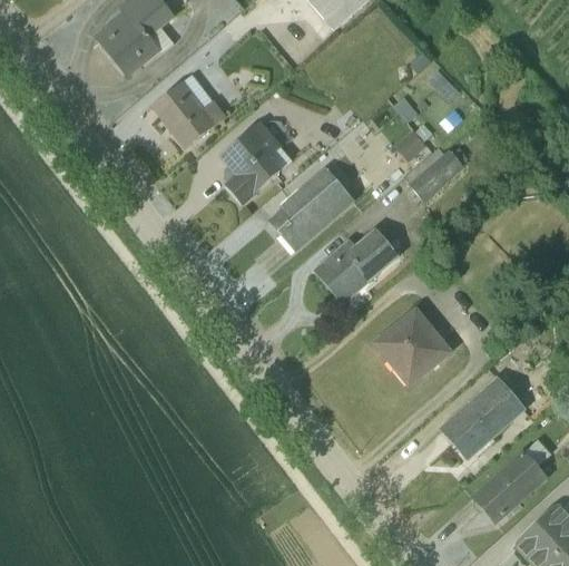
[(160,27),(175,16),(162,0),(125,0),(118,6),(123,11),(94,35),(127,76),(159,50),(160,52),(173,42),(160,27)]
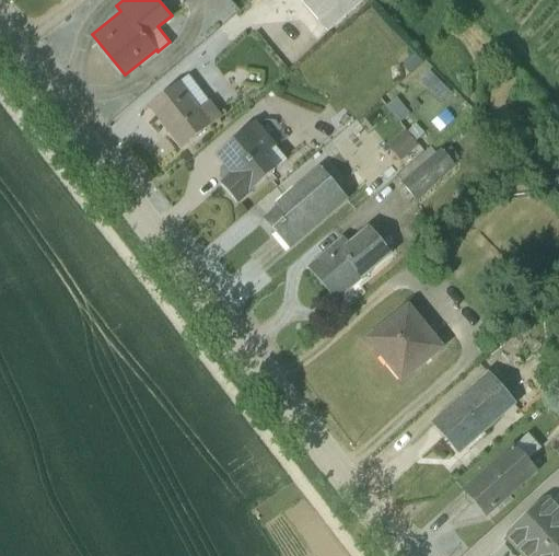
[(303,0),(327,27),(360,0),(303,0)]
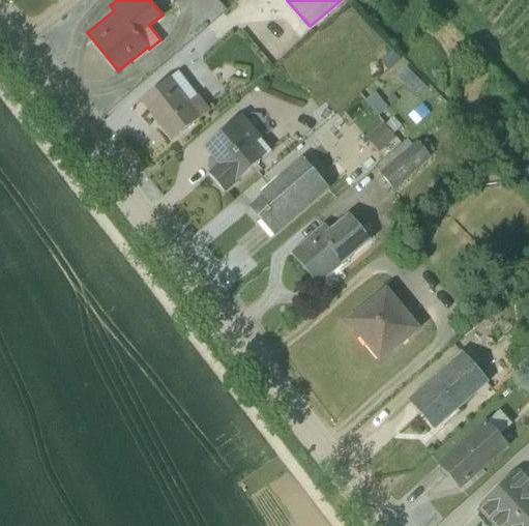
[(369,59),(369,74),(379,72),(379,59),(386,66),(400,55),(391,47),(378,58),(369,59)]
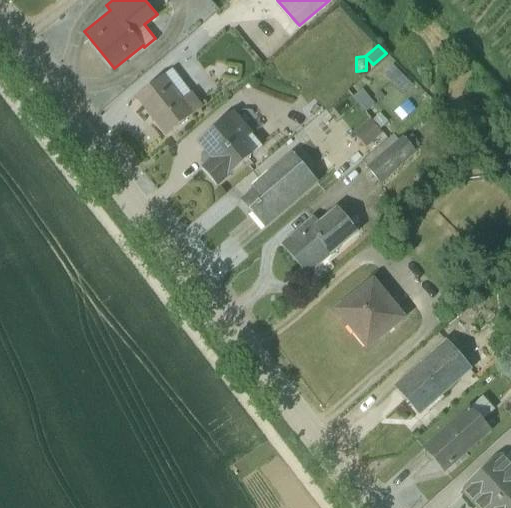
[(172,66),(135,94),(164,133),(202,104),(191,88),(190,89),(172,66)]
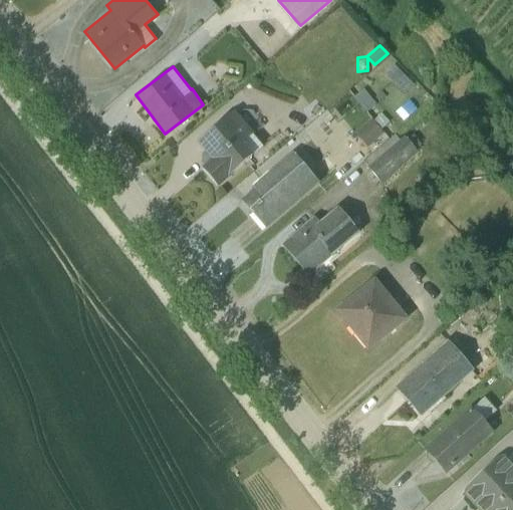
[(377,101),(363,86),(354,94),(368,109),(377,101)]
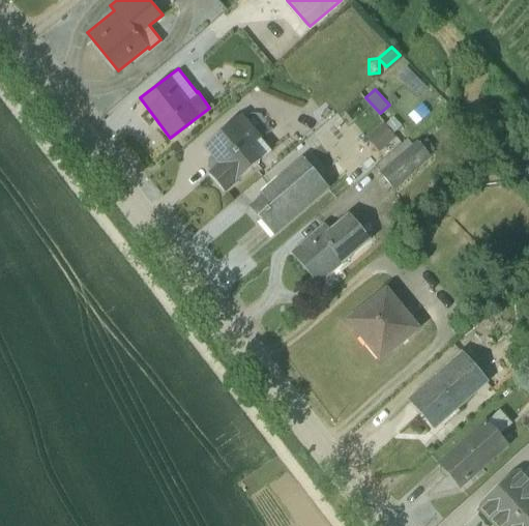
[(272,125),(260,111),(252,110),(245,116),(242,113),(203,145),(211,153),(208,156),(206,167),(208,170),(208,171),(225,191),(270,148),(260,137),(272,125)]
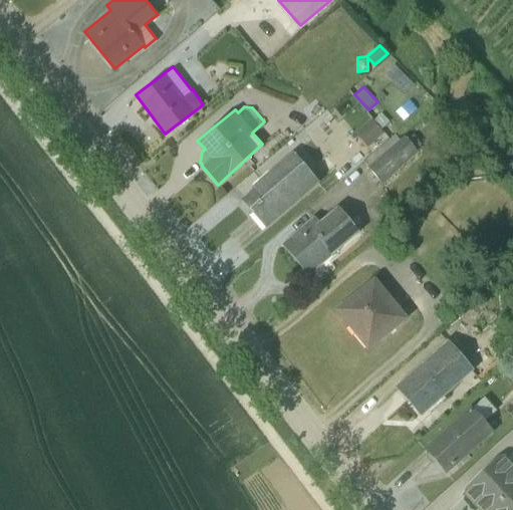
[(383,130),(371,116),(355,130),(367,144),(383,130)]
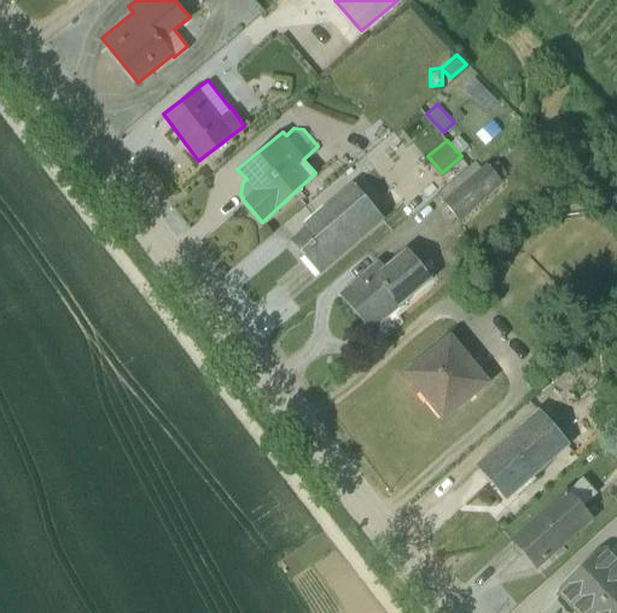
[(437,191),(459,217),(501,177),(499,174),(506,168),(496,158),(489,164),(485,161),(481,164),(476,159),(437,191)]
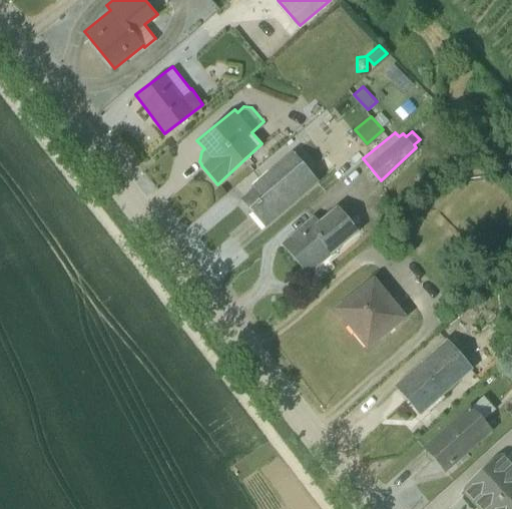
[(240,197),(266,225),(319,180),(292,149),(252,183),(253,186),(240,197)]
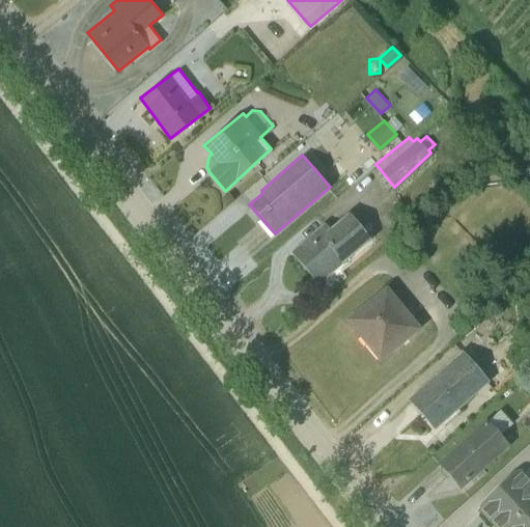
[(324,221),(290,250),(318,283),(371,239),(349,212),(330,227),(324,221)]
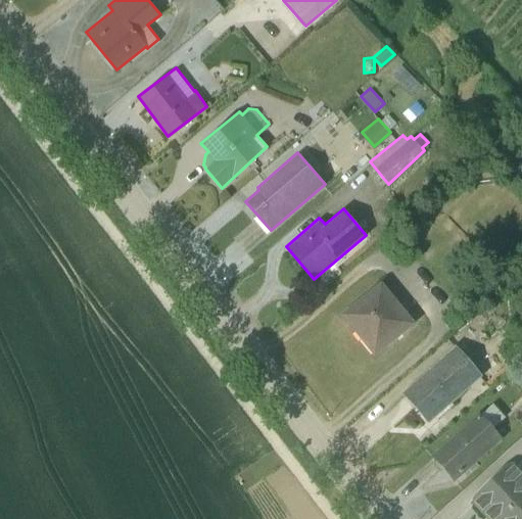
[(381,280),(341,313),(374,355),(415,321),(381,280)]
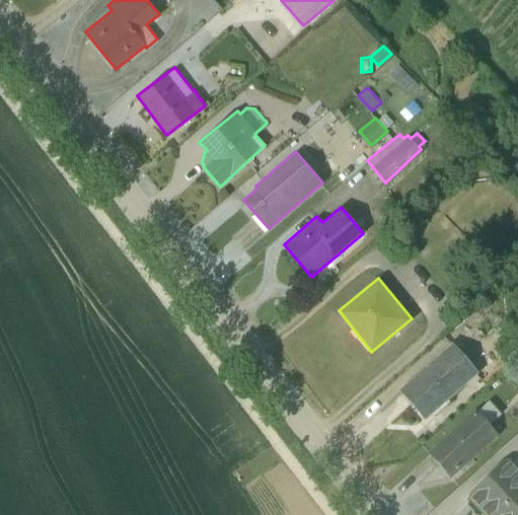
[(398,388),(426,419),(432,413),(435,415),(451,400),(448,398),(478,371),(467,359),(474,353),(459,338),(453,343),(452,341),(398,388)]
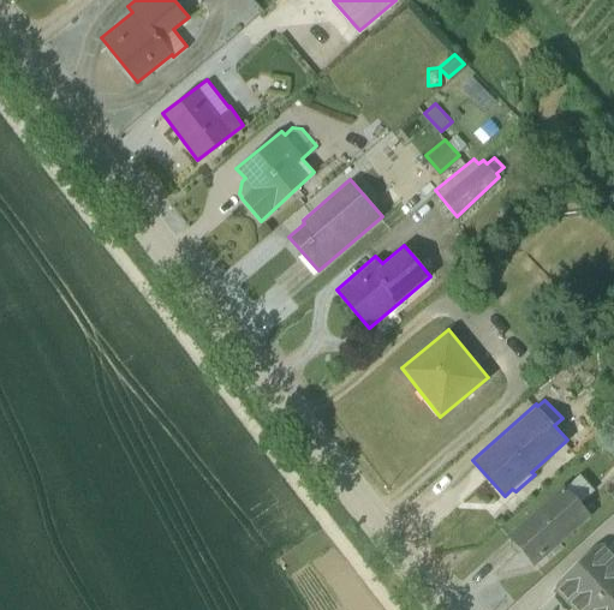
[(507,534),(534,563),(590,513),(564,483),(507,534)]
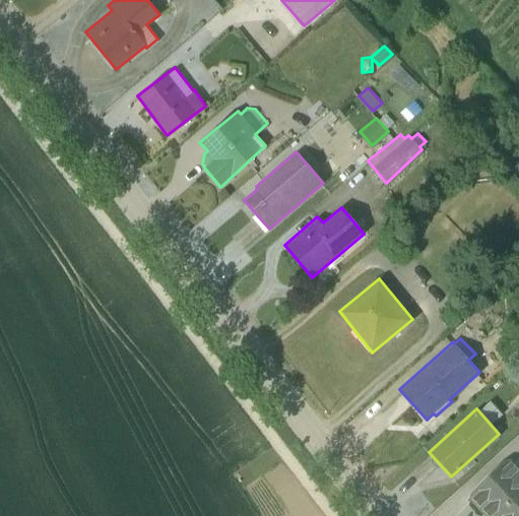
[(484,515),(518,515),(518,466),(509,457),(508,457),(466,496),(484,515)]
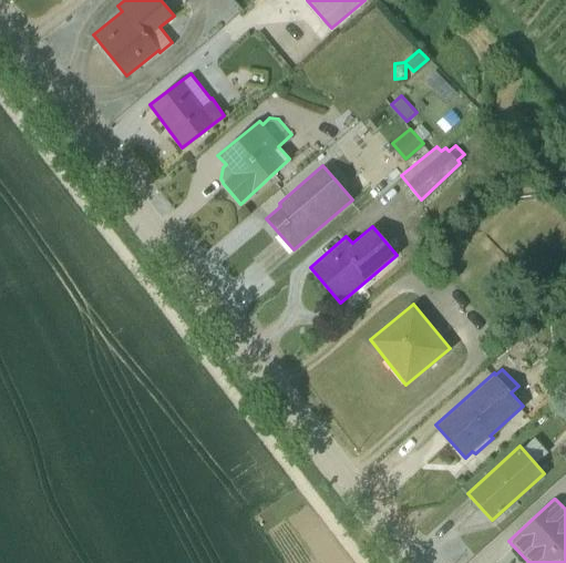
All buildings are outlined.
